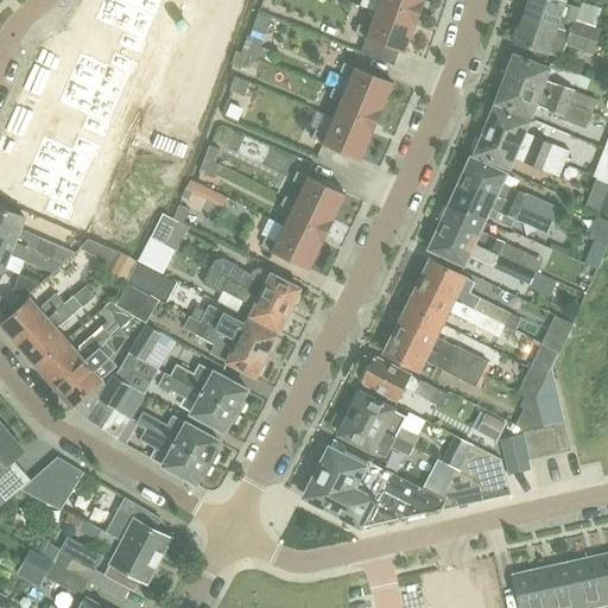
[(114,0),(100,0),(92,21),(126,36),(134,38),(134,37),(145,12),(114,0)]
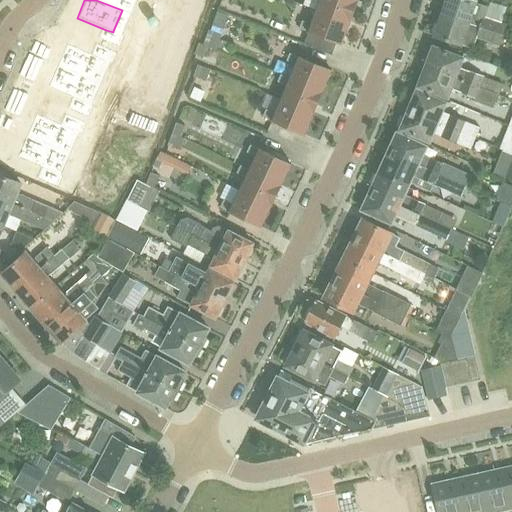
[(96,0),(122,10),(126,0),(96,0)]
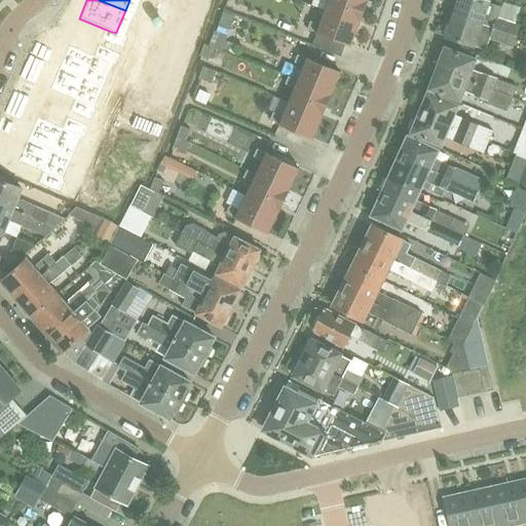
[(368,0),(367,0),(328,0),(325,9),(360,23),(368,0)]
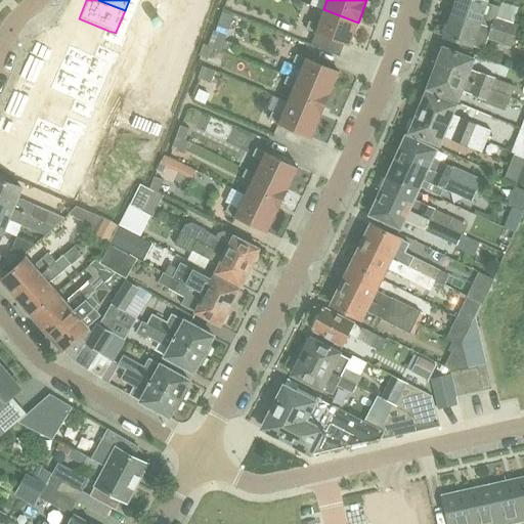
[(486,0),(455,0),(451,14),(515,34),(518,25),(496,16),(499,6),(486,2),(486,0)]
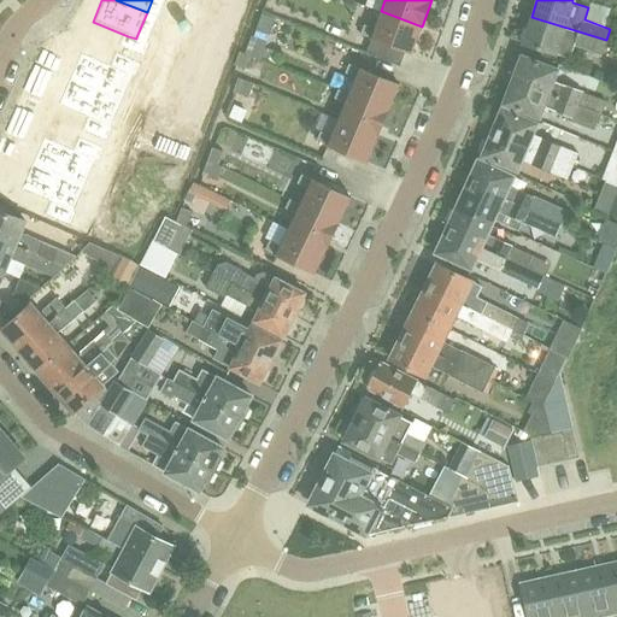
[(422,27),(381,11),(375,29),(364,24),(362,34),(371,39),(412,53),(422,27)]
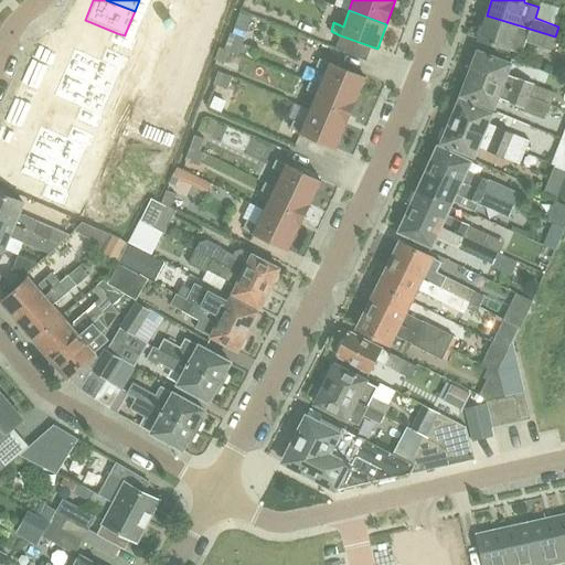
[(521,53),(525,40),(552,48),(555,36),(487,16),(479,40),(508,50),(508,49),(521,53)]
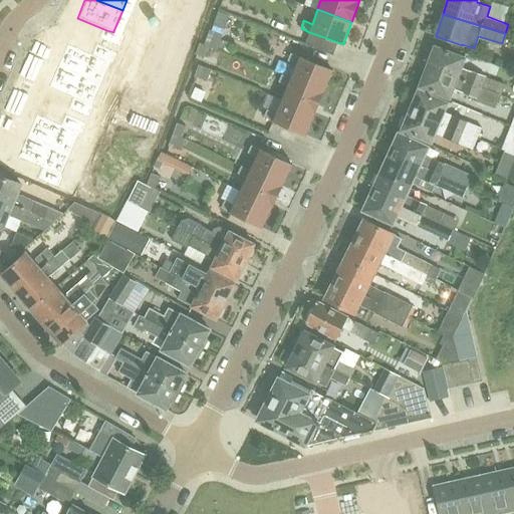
[(224,31),(212,27),(207,42),(211,43),(218,46),(224,31)]
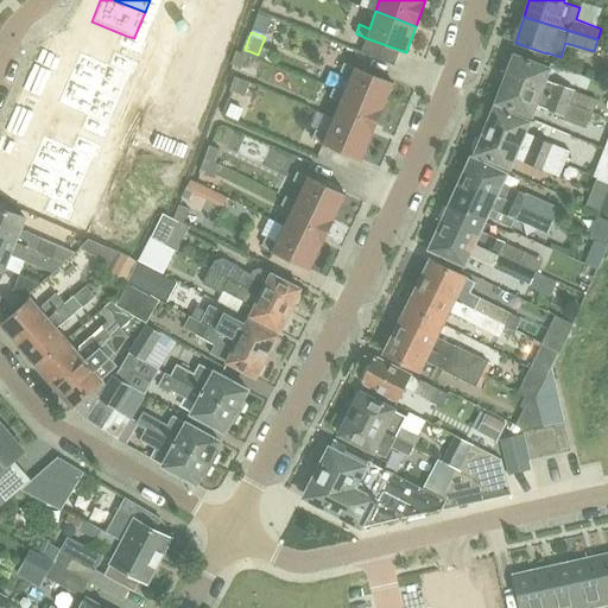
[(126,36),(121,49),(147,59),(153,44),(134,37),(134,38),(126,36)]
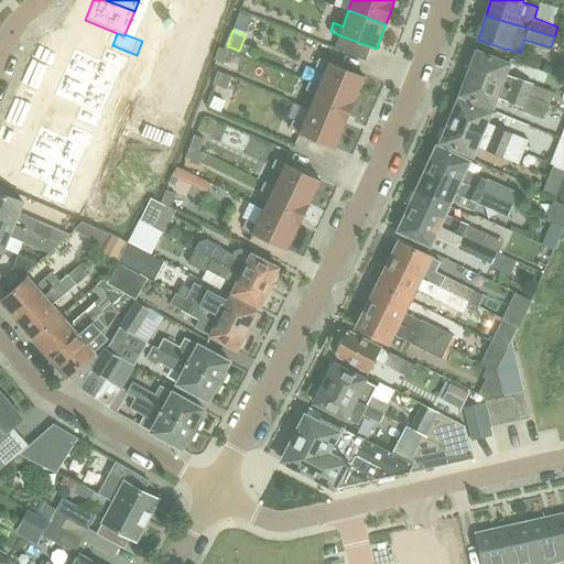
[(199,41),(190,71),(208,76),(218,47),(199,41)]
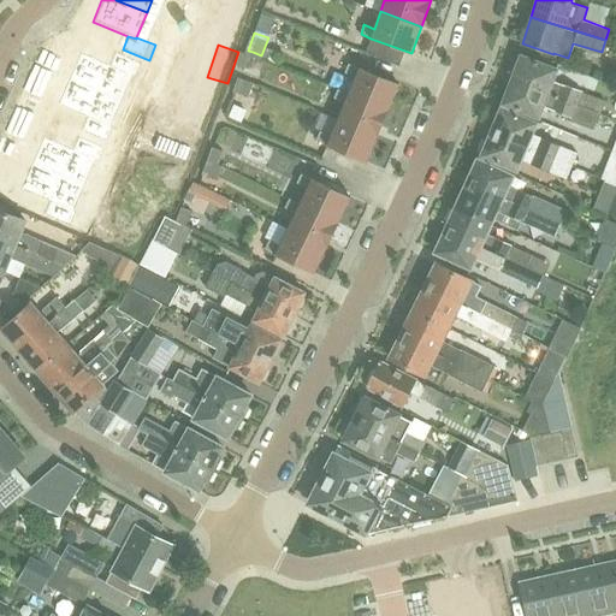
[(253,52),(248,51),(243,48),(238,61),(248,66),(253,52)]
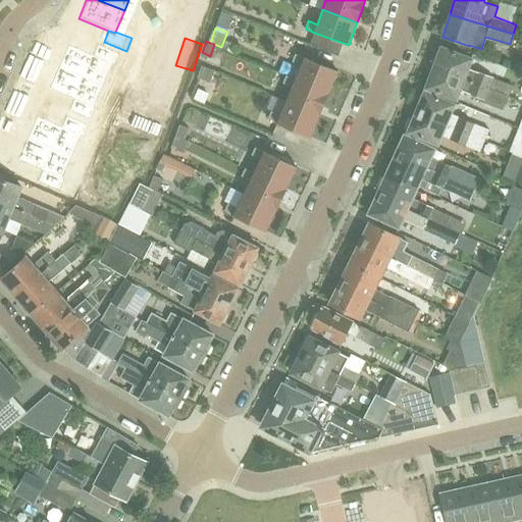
[(97,44),(93,55),(104,60),(103,61),(114,66),(120,53),(97,44)]
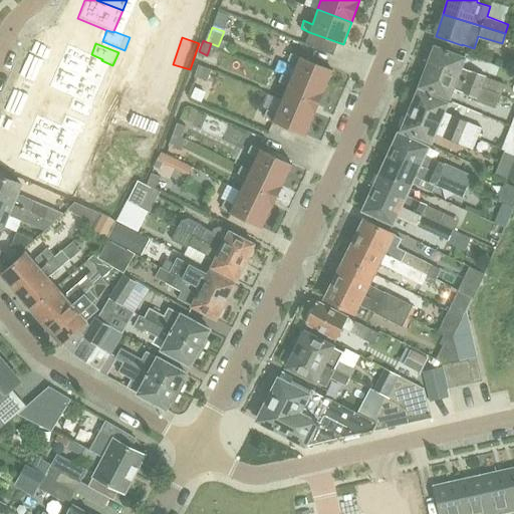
[(66,44),(57,66),(93,81),(101,60),(102,59),(91,54),(66,44)]
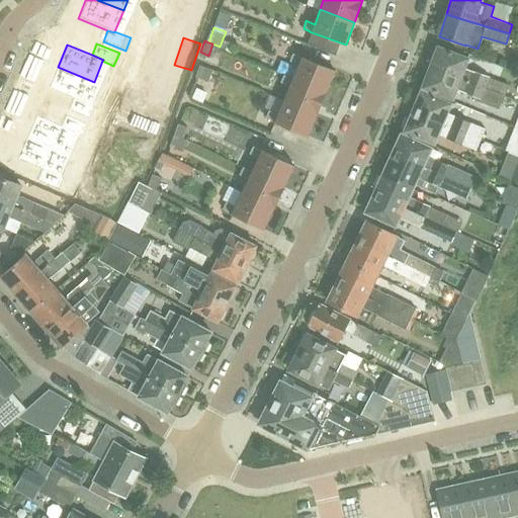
[(509,84),(489,77),(489,78),(464,69),(467,59),(438,48),(431,67),(504,94),(503,95),(505,96),(509,84)]
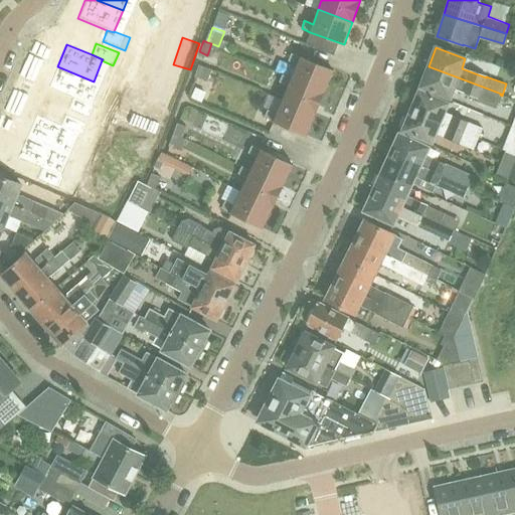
[(325,92),(334,70),(292,53),(289,60),(298,64),(292,77),(325,92)]
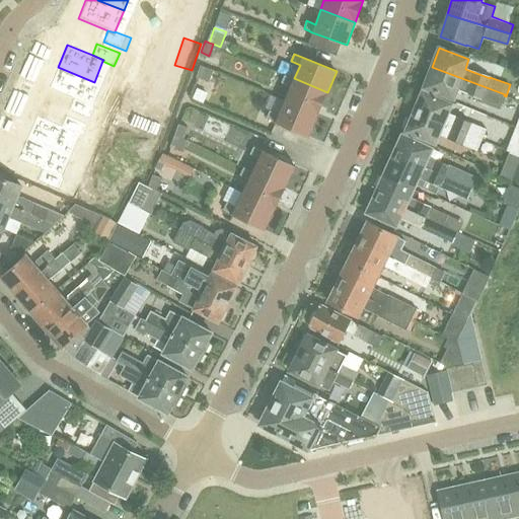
[(202,61),(198,73),(209,77),(213,66),(202,61)]
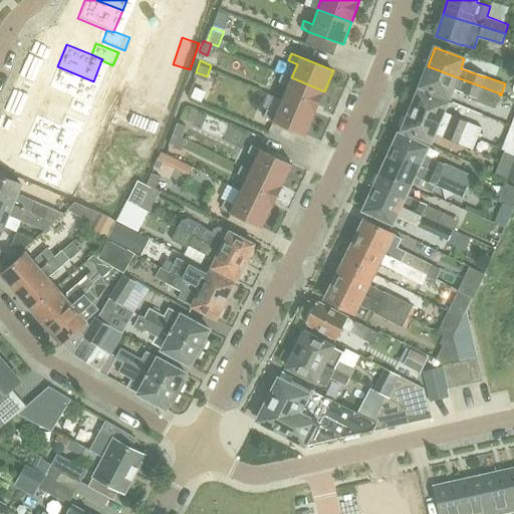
[(57,66),(48,89),(73,99),(84,103),(84,102),(93,81),(57,66)]
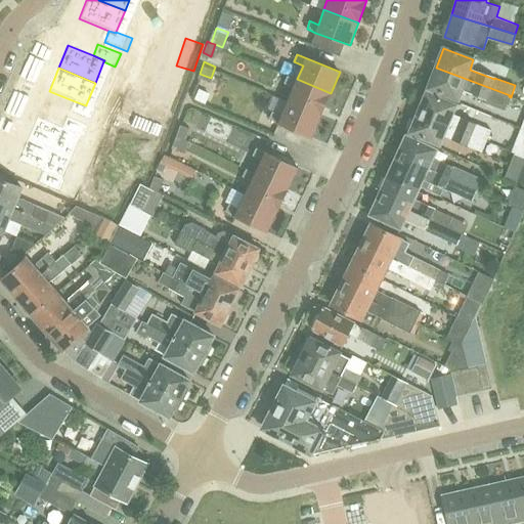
[(504,108),(509,96),(510,95),(436,68),(428,89),(457,100),(462,90),(486,99),(485,101),(504,108)]
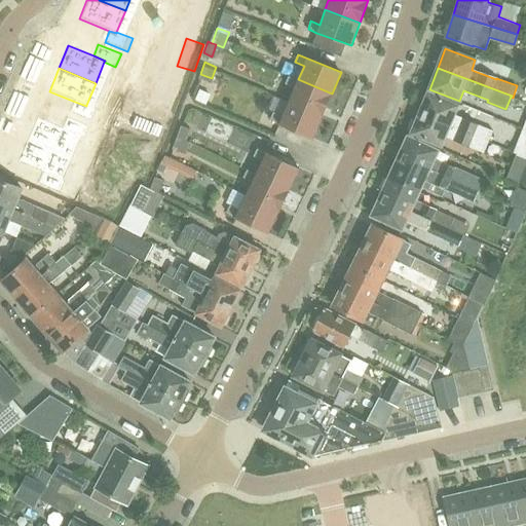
[(161,88),(170,91),(184,98),(189,84),(166,75),(161,88)]
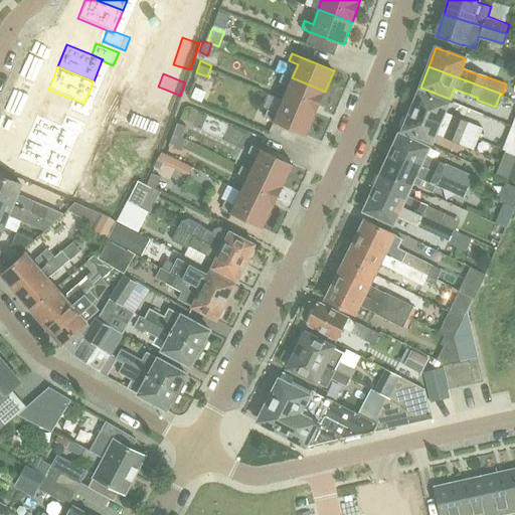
[(325,92),(292,77),(283,74),(280,81),(289,86),(283,100),(316,114),(325,92)]
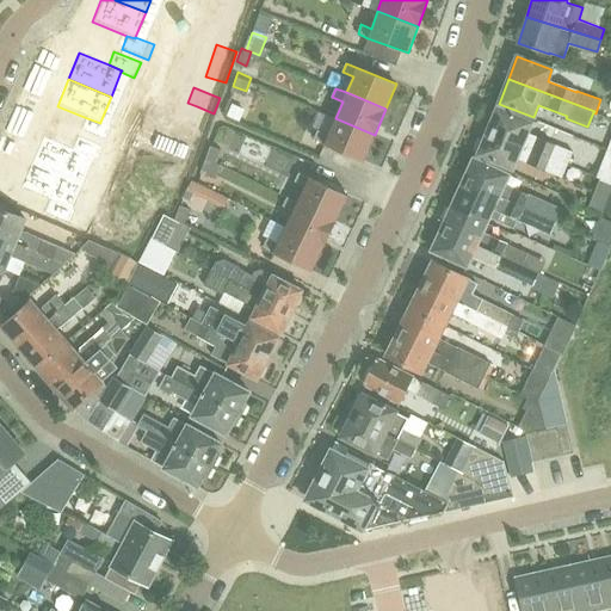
[(233,103),(227,115),(239,121),(245,107),(233,103)]
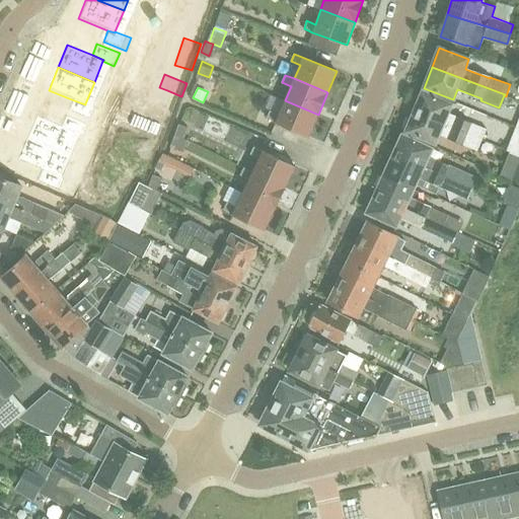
[(485,128),(472,123),(472,124),(448,114),(452,103),(423,92),(415,112),(479,139),(485,128)]
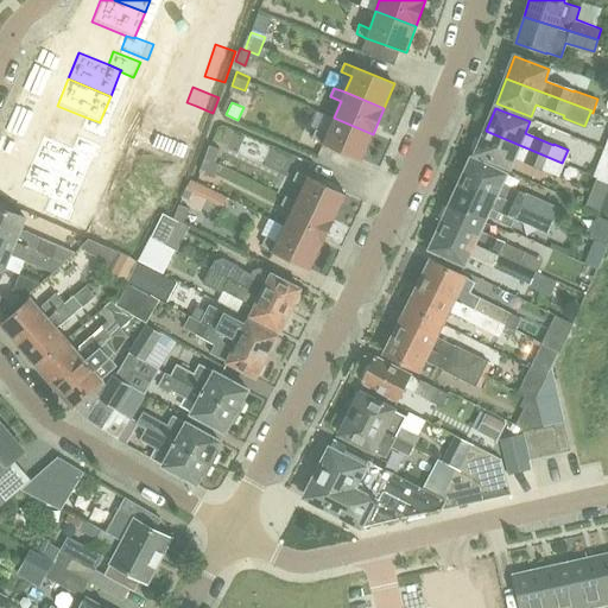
[(87,118),(81,131),(107,141),(113,126),(100,121),(100,122),(87,118)]
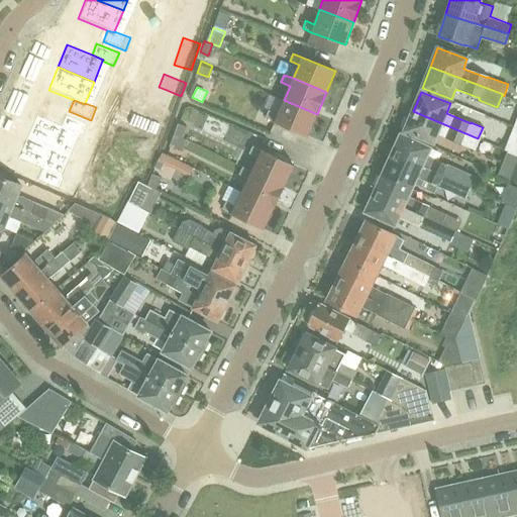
[(317,114),(284,100),(278,113),(269,110),(266,117),(307,135),(317,114)]
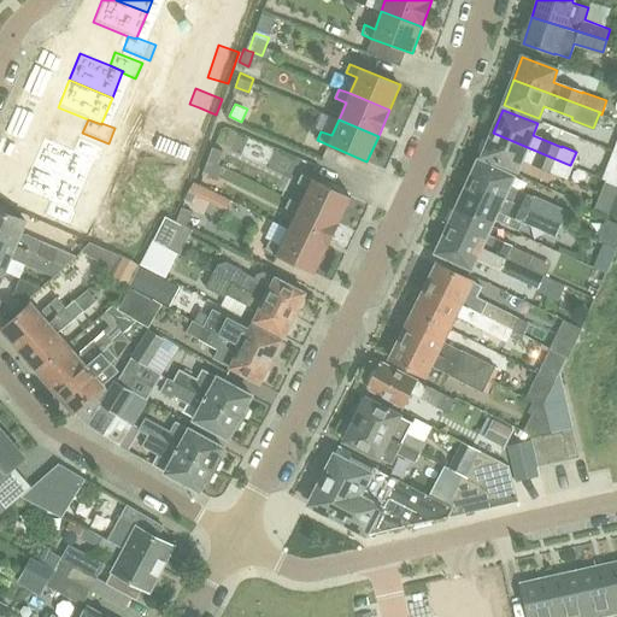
[(565,177),(570,165),(493,133),(485,156),(518,170),(522,159),(552,171),(565,177)]
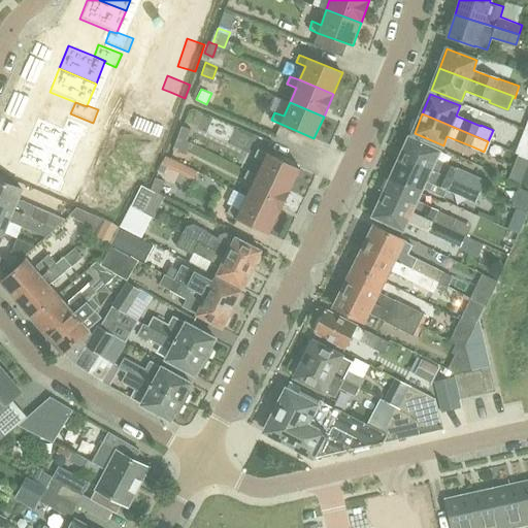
[(66,117),(62,129),(73,133),(72,135),(84,139),(90,126),(66,117)]
